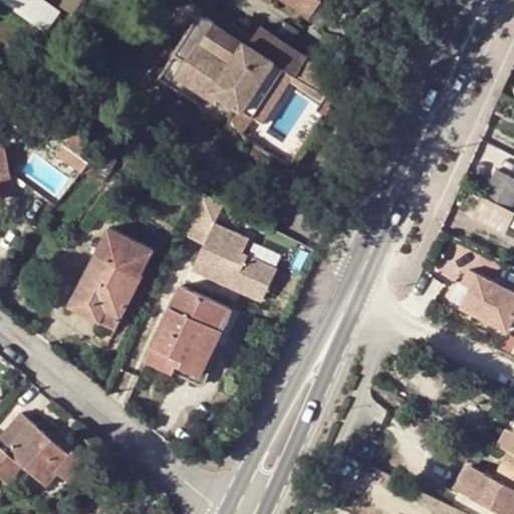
[(211,13),(220,0),(201,0),(199,5),(211,13)]
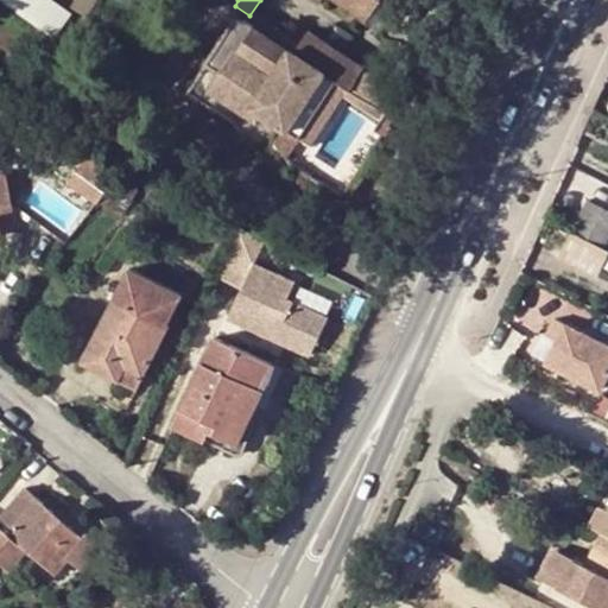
[(320,0),(321,0),(320,0),(333,0),(365,23),(380,2),(378,0),(320,0)]
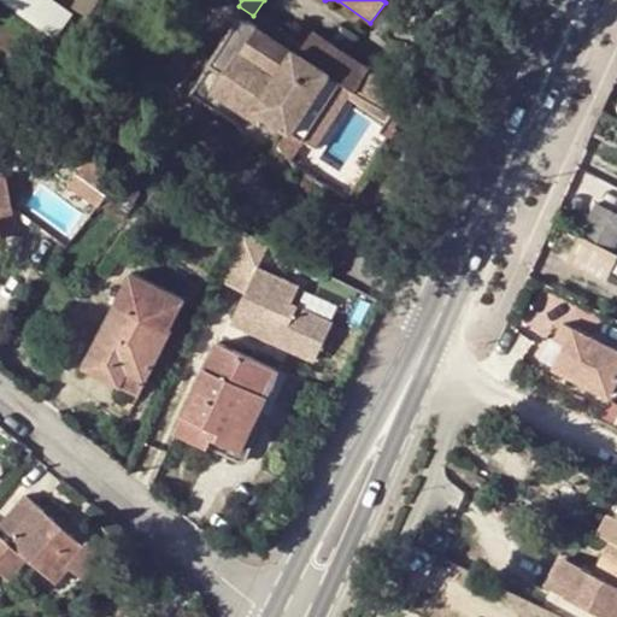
[(350,95),(354,89),(298,52),(293,50),(270,33),(242,16),(192,93),(215,89),(251,115),(256,107),(264,113),(315,147),(350,95)]
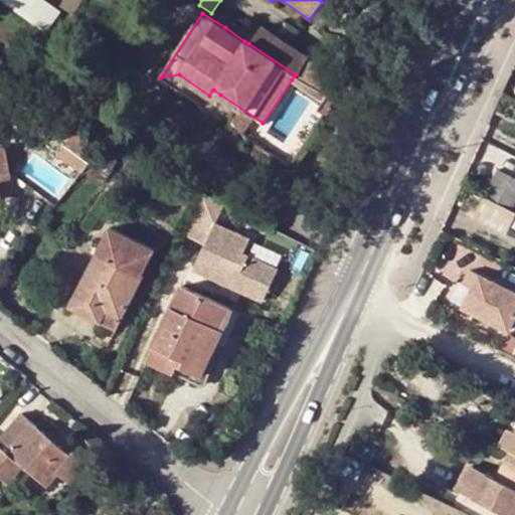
[(225,27),(244,41),(249,34),(230,21),(225,27)]
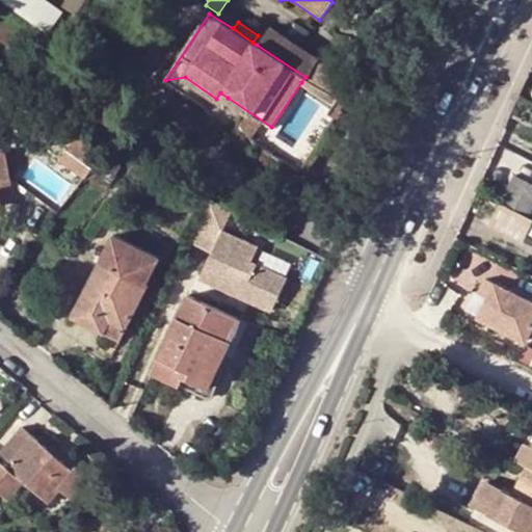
[(315,56),(270,26),(257,45),(306,77),(318,59),(315,56)]
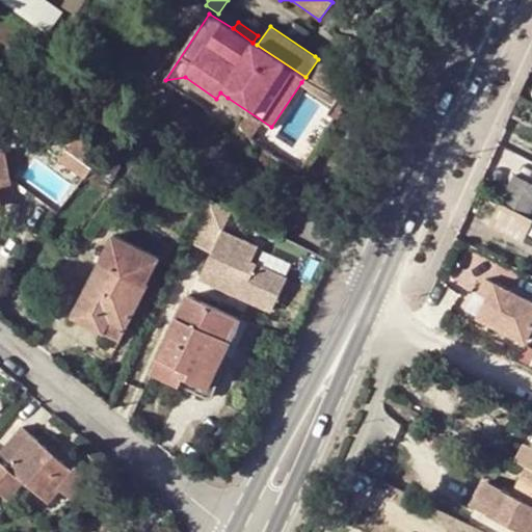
[(318,59),(306,77),(337,99),(338,97),(348,80),(318,59)]
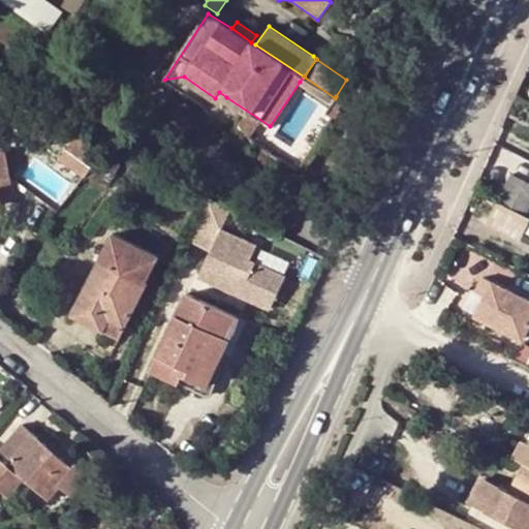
[(184,76),(164,80),(208,109),(215,98),(184,76)]
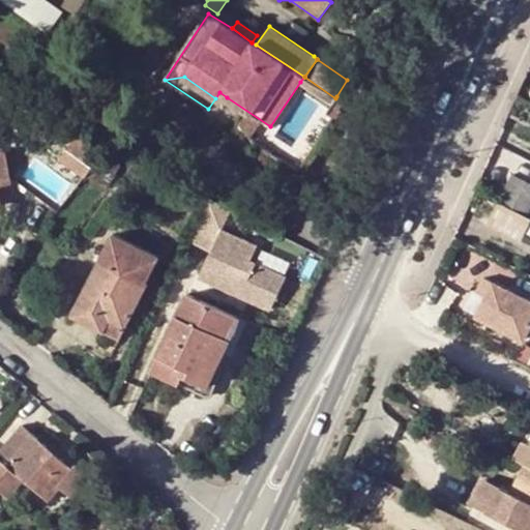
[(335,98),(304,77),(300,82),(331,105),(335,98)]
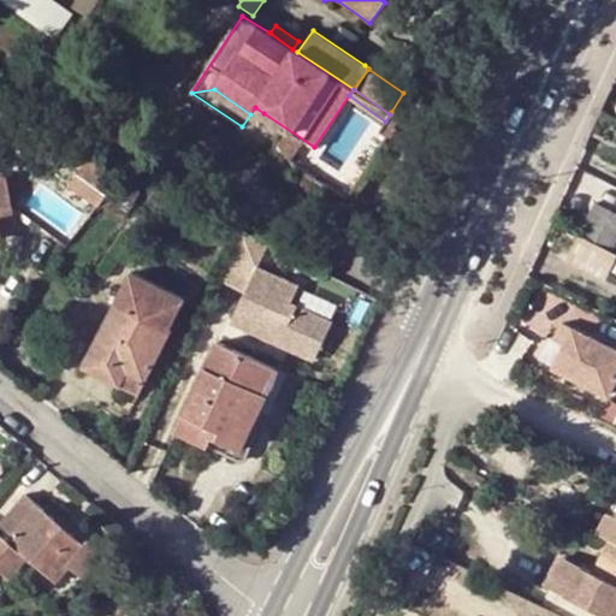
[(258,120),(264,113),(255,107),(250,114),(258,120)]
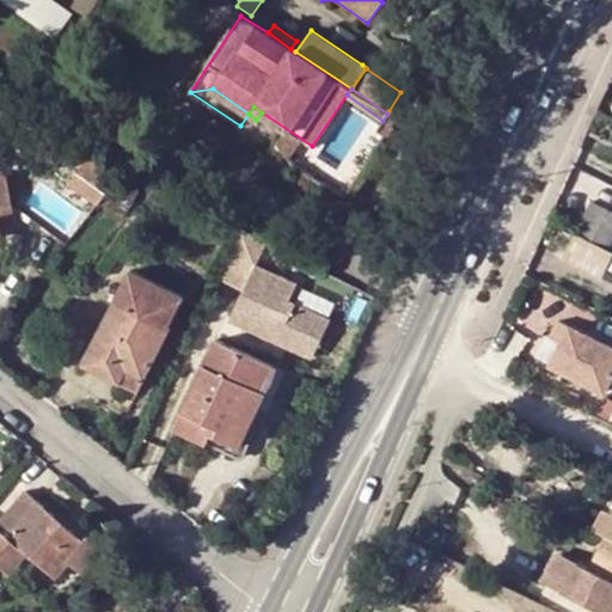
[(383,121),(377,130),(386,136),(398,116),(389,111),(387,114),(383,121)]
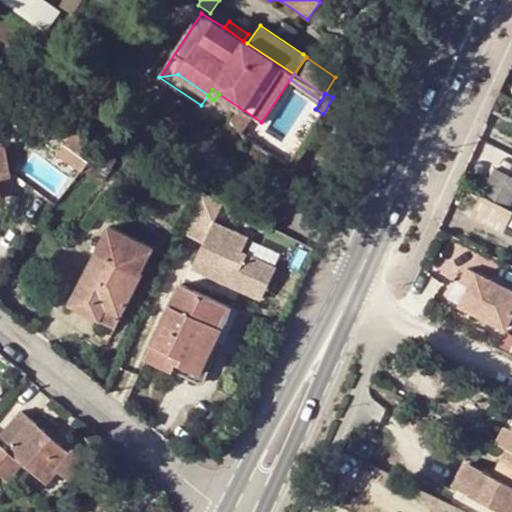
[(80,171),(102,143),(75,130),(56,154),(80,171)]
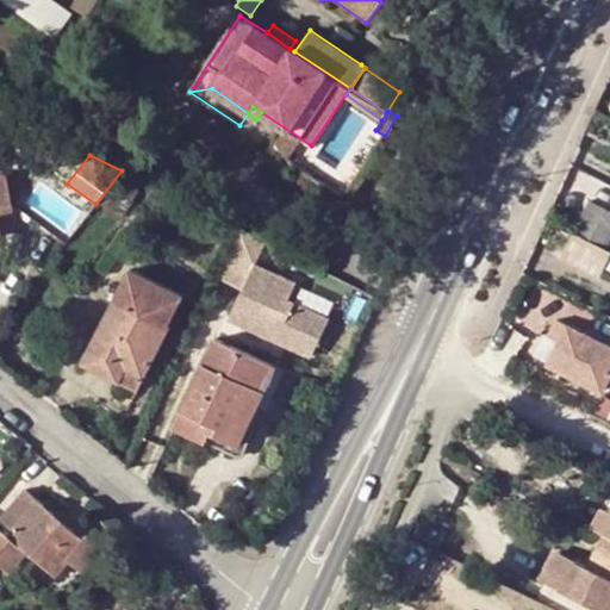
[(0,198),(11,197),(5,174),(0,175),(0,236),(1,236),(0,232),(0,198)]
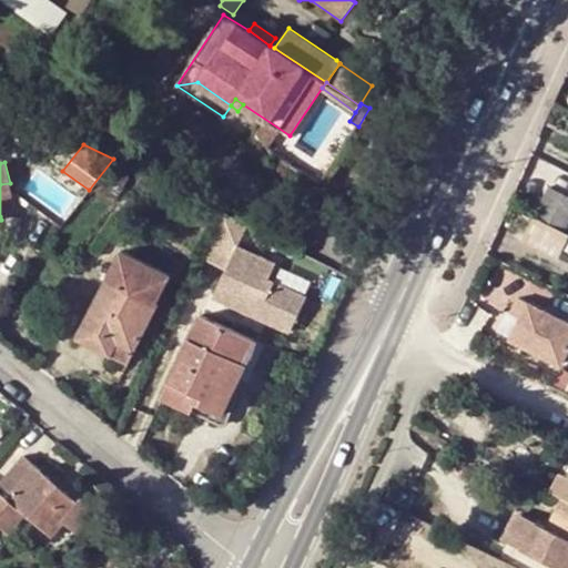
[(0,198),(11,195),(10,183),(0,184),(0,198)]
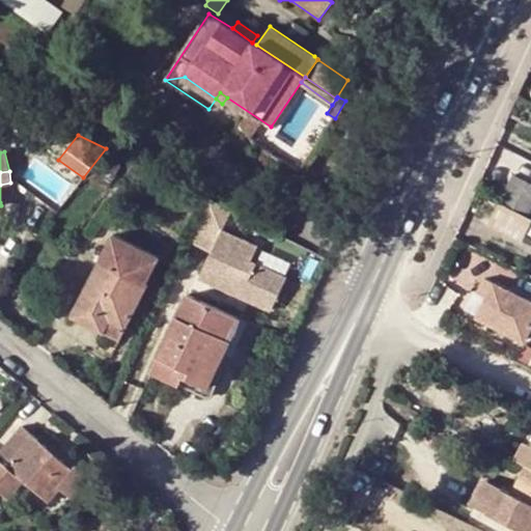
[(530,184),(516,176),(502,203),(528,217),(530,211),(530,184)]
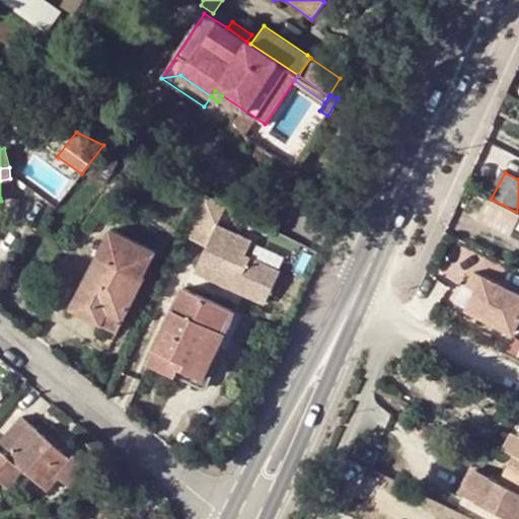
[(218,226),(228,205),(206,193),(193,220),(215,231),(211,238),(196,271),(266,304),(281,273),(246,256),(252,242),(218,226)]
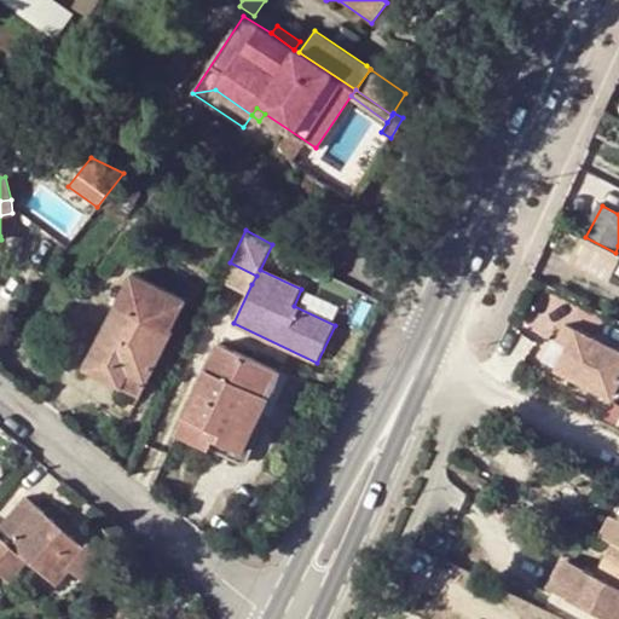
[(580,235),(568,259),(607,278),(618,254),(615,253),(585,237),(580,235)]
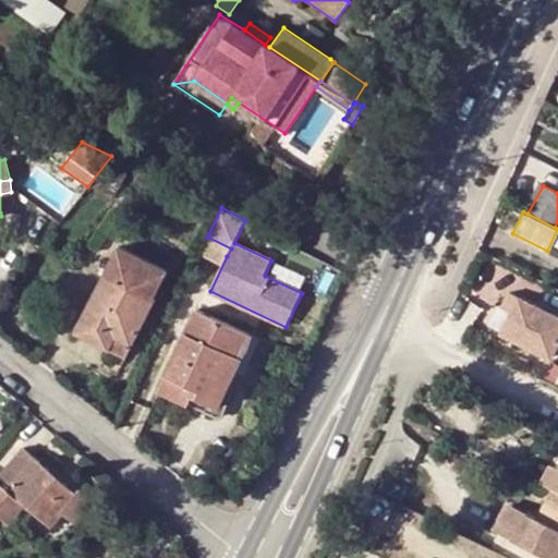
[(231,249),(207,237),(203,245),(227,256),(231,249)]
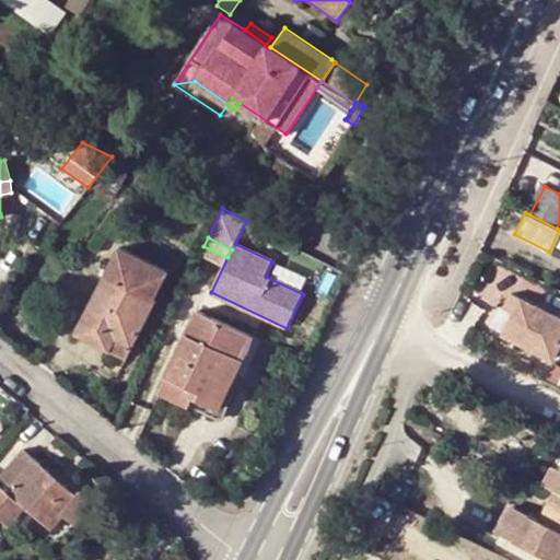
[(165,273),(118,248),(76,330),(126,356),(154,302),(152,301),(165,273)]
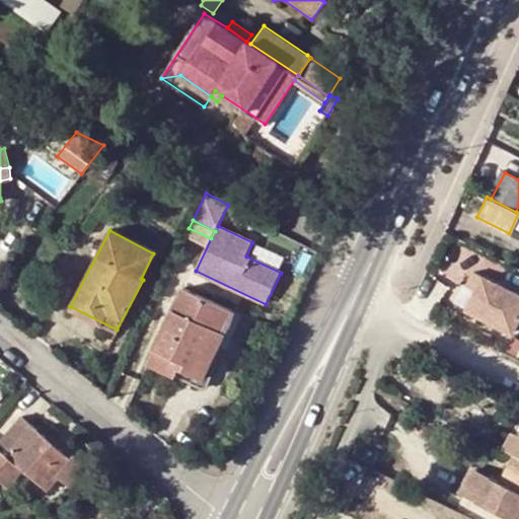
[(512,331),(518,318),(518,294),(474,271),(466,286),(475,290),(466,308),(512,331)]
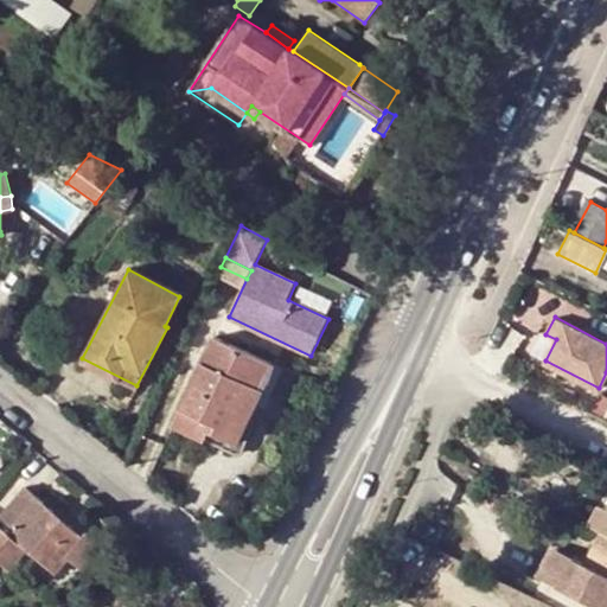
[(216,337),(181,408),(211,422),(209,428),(236,441),(254,402),(272,363),(216,337)]
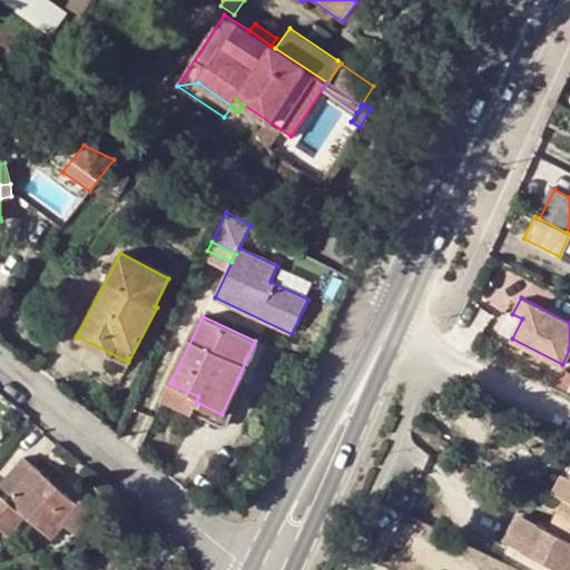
[(198,396),(170,383),(163,400),(219,425),(224,425),(226,423),(229,420),(242,381),(238,377),(222,414),(196,402),(198,396)]
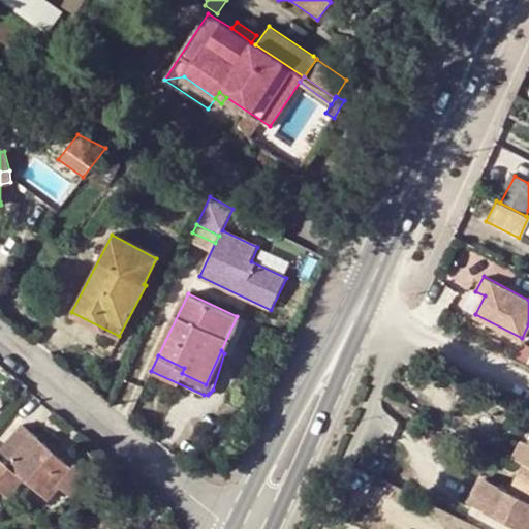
[(73,470),(22,425),(0,448),(0,489),(8,496),(23,478),(47,500),(50,496),(73,470)]
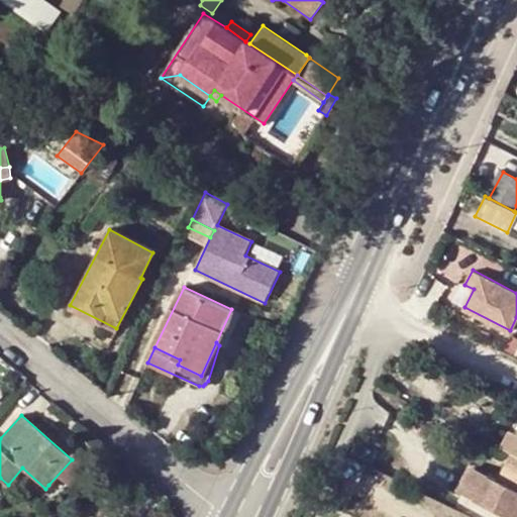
[(512,451),(513,452),(516,443),(516,431),(513,430),(505,448),(512,451)]
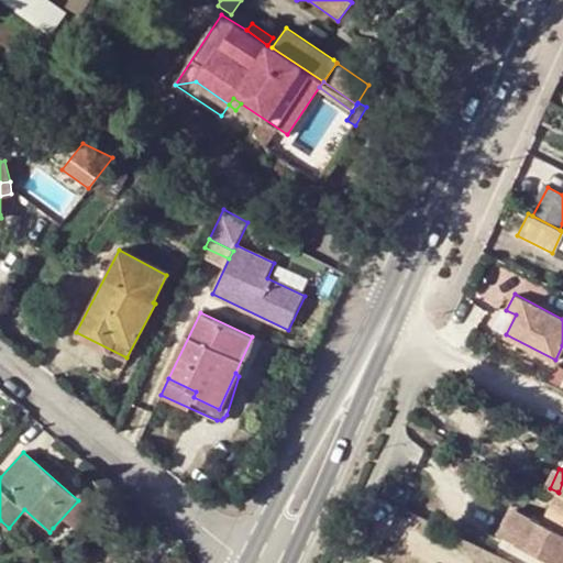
[(542,521),(530,516),(516,543),(556,562),(562,562),(562,494),(559,493),(558,492),(542,521)]
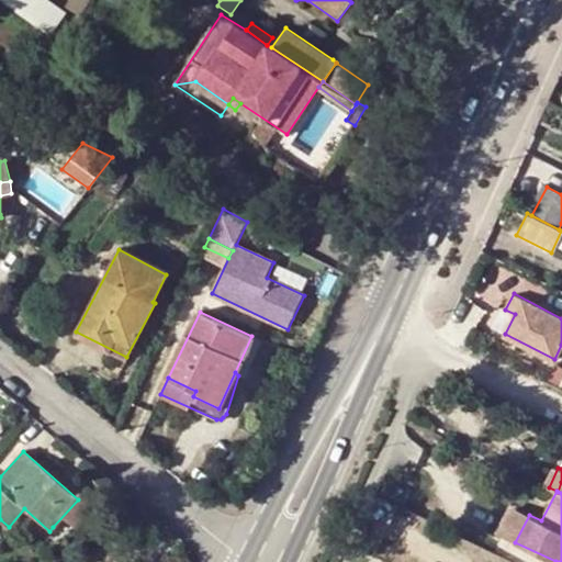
[(82,495),(78,499),(53,527),(64,538),(94,505),(82,495)]
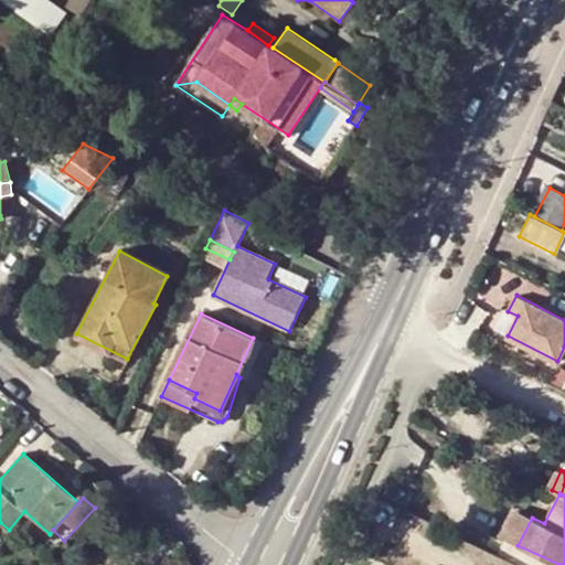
[(516,509),(502,537),(518,545),(532,518),(516,509)]
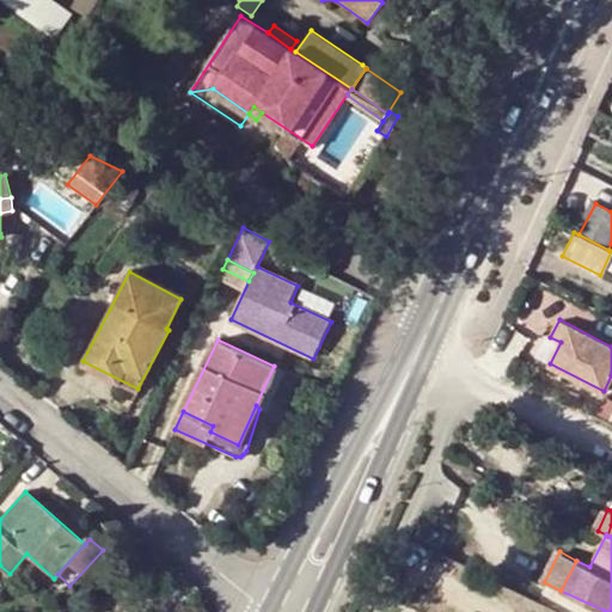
[(461,573),(456,586),(483,601),(489,586),(461,573)]
